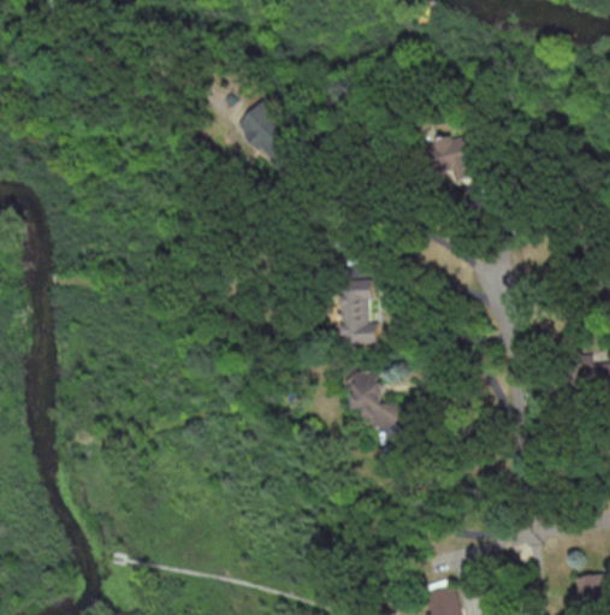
[(235,126),(282,172),(301,152),(254,106),(235,126)]
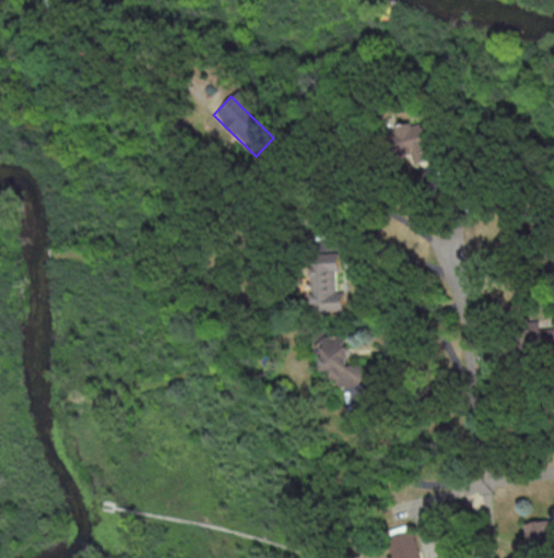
[(391,128),(398,156),(408,154),(411,166),(433,161),(424,120),(391,128)]
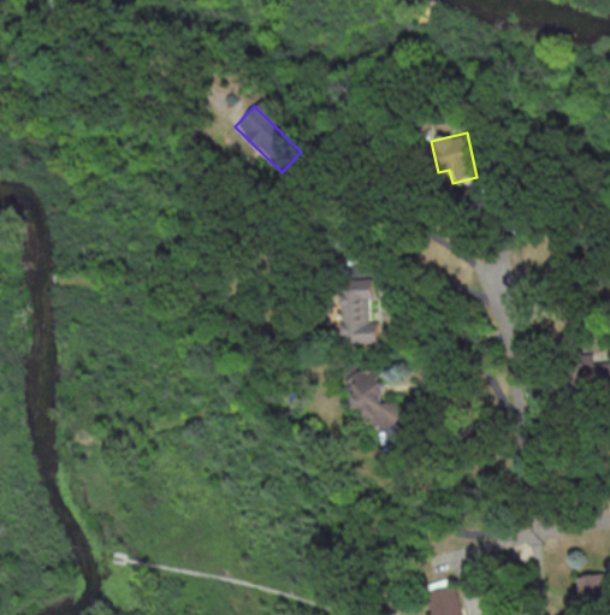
[(375,343),(375,321),(366,321),(366,300),(371,300),(371,279),(339,279),(341,343),(375,343)]
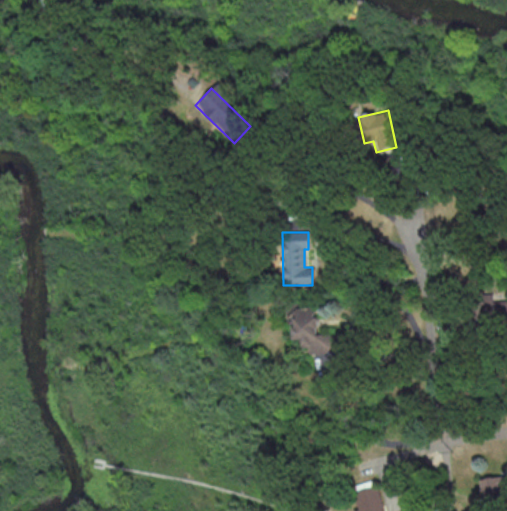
[(506,300),(489,302),(489,294),(481,294),(482,322),(506,320),(506,300)]
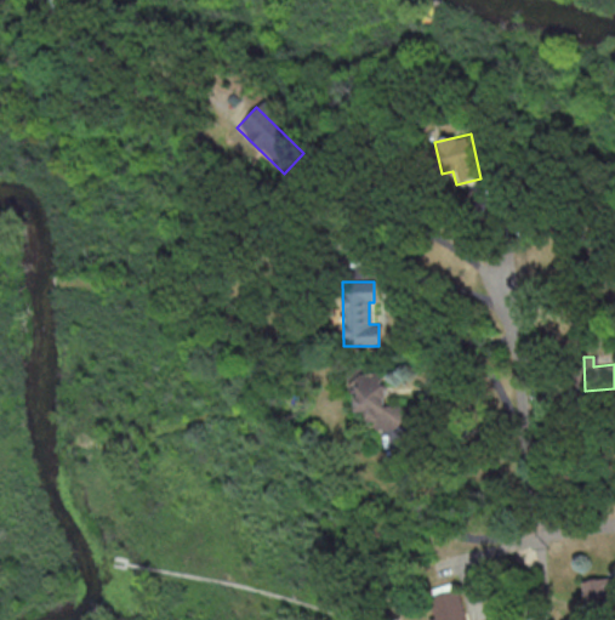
[(381,374),(354,374),(354,411),(363,411),(363,422),(371,421),(371,430),(403,430),(403,404),(382,405),(381,374)]
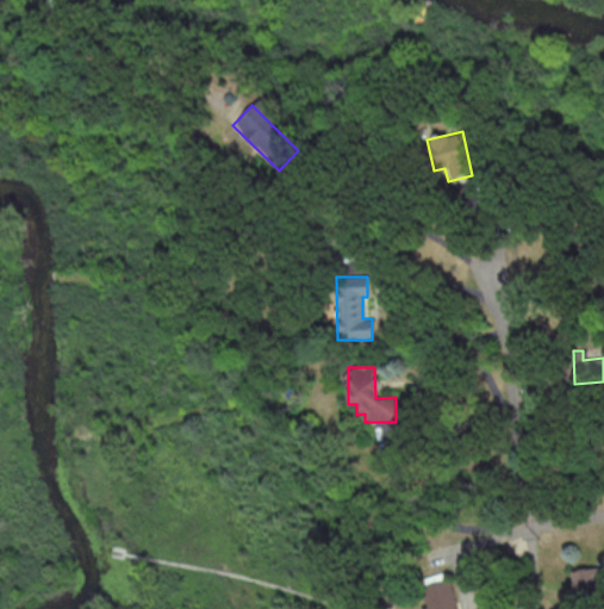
[(603,595),(603,566),(570,567),(570,596),(603,595)]
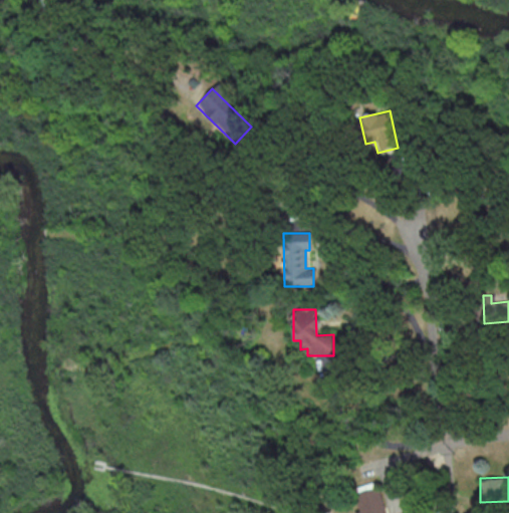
[(382,512),(375,488),(353,493),(358,512),(382,512)]
